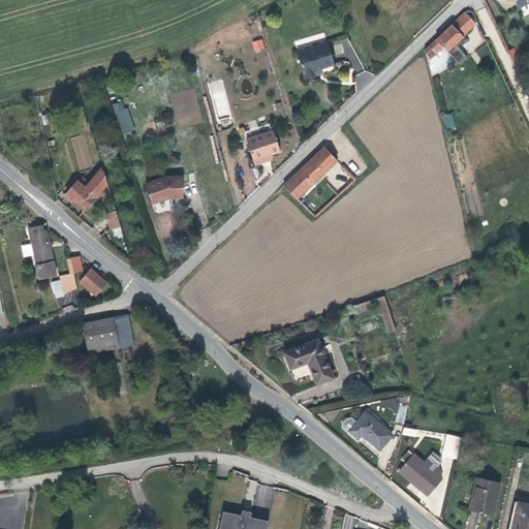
[(464,12),(425,50),(432,79),(457,61),(459,63),(466,56),(455,43),(475,24),(464,12)]
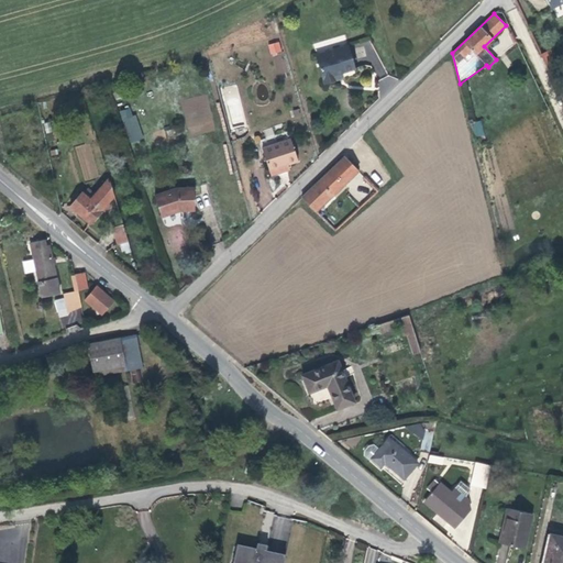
[(272,55),(283,52),(278,41),(267,44),(272,55)]
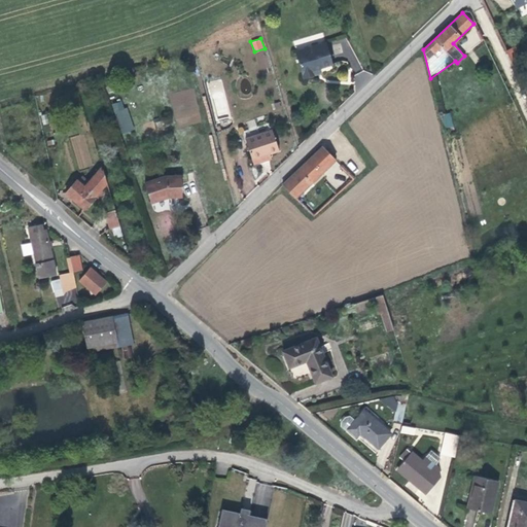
[(319,67),(331,64),(325,42),(295,51),(304,77),(314,74),(313,69),(319,67)]
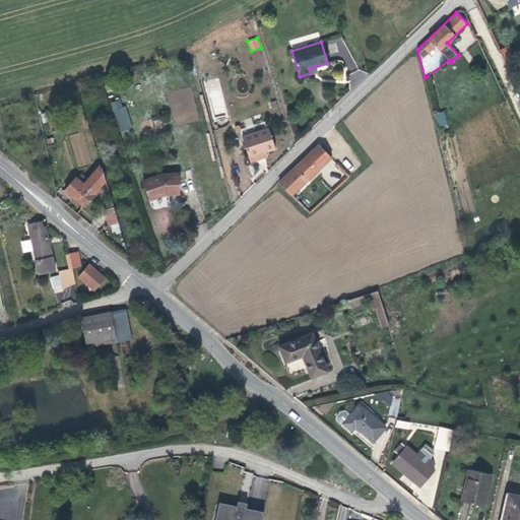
[(187,115),(176,118),(177,125),(197,121),(192,95),(189,96),(191,108),(185,109),(187,115)]
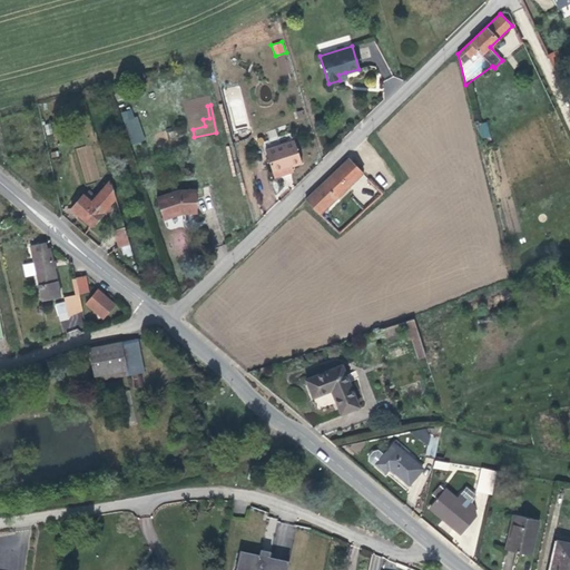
[(130,145),(144,141),(136,108),(121,111),(130,145)]
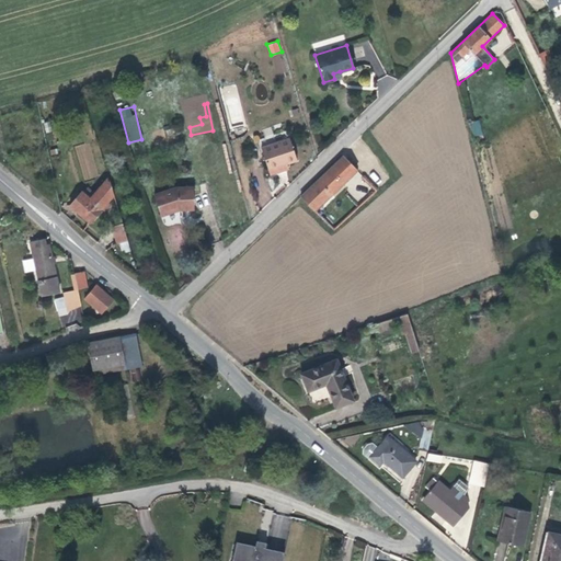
[(473,137),(483,134),(479,119),(469,122),(473,137)]
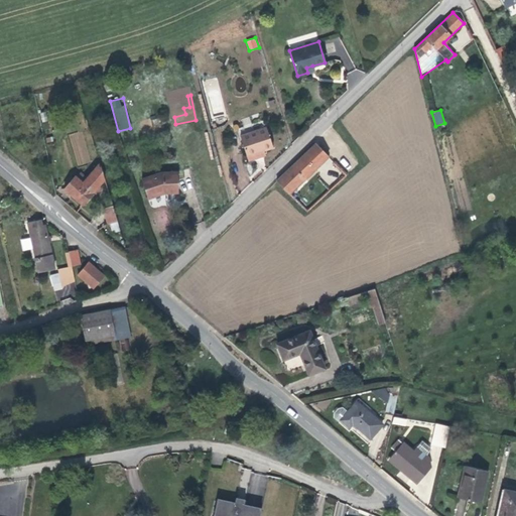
[(273,147),(264,120),(238,129),(247,156),(264,150),(273,147)]
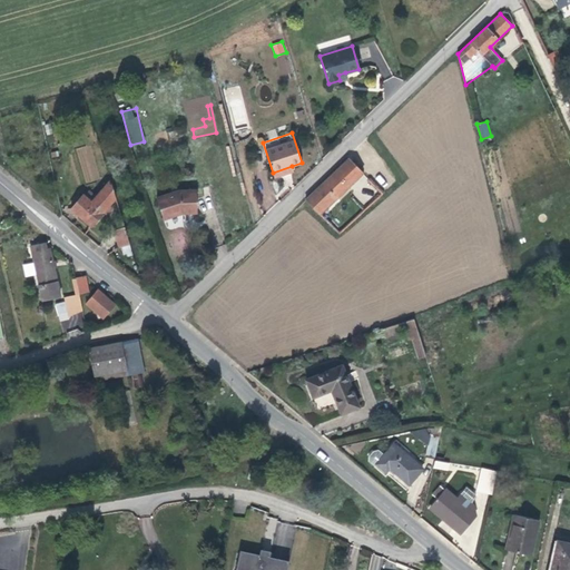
[(76,149),(86,183),(100,178),(90,145),(76,149)]
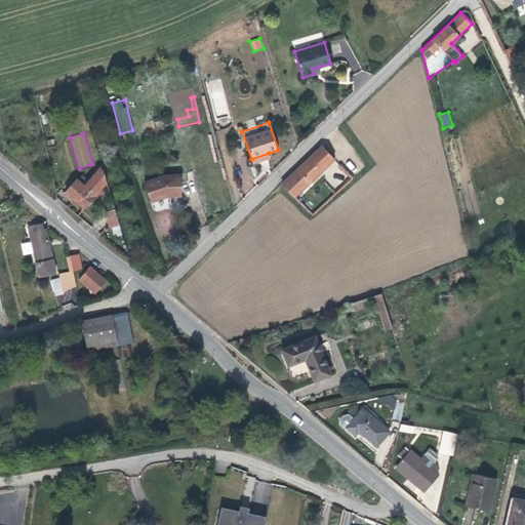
[(334,159),(322,146),(281,185),(294,197),(334,159)]
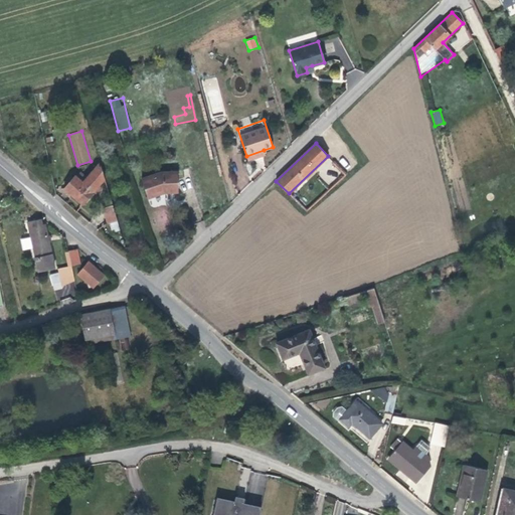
[(264,150),(246,156),(247,160),(265,155),(264,150)]
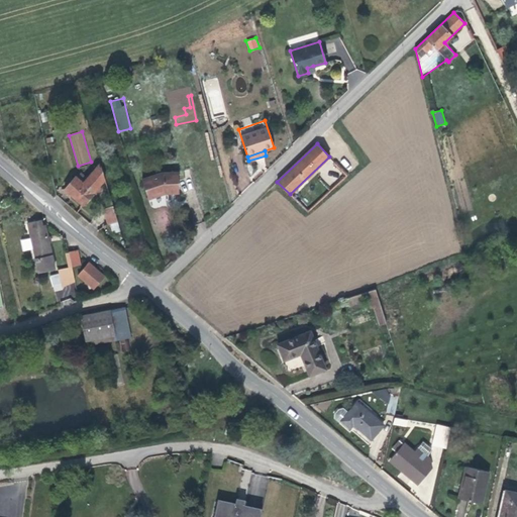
[(94,192),(99,187),(105,180),(100,164),(87,180),(81,174),(77,179),(75,177),(65,189),(83,205),(94,192)]
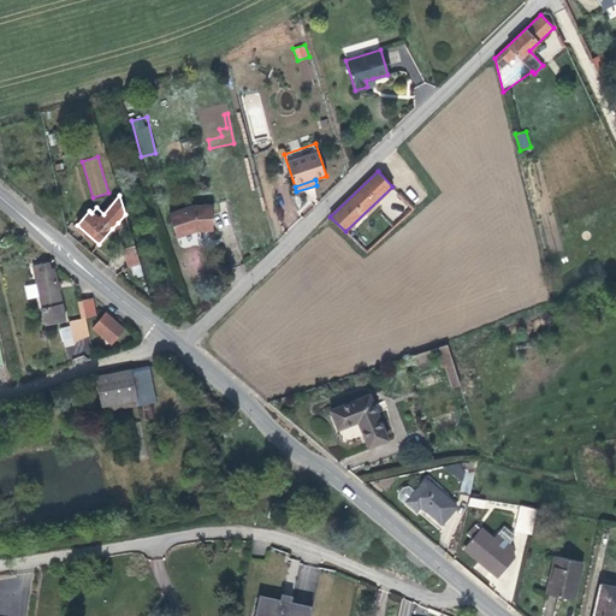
[(194,206),(170,214),(177,236),(195,230),(213,230),(213,206),(194,206)]
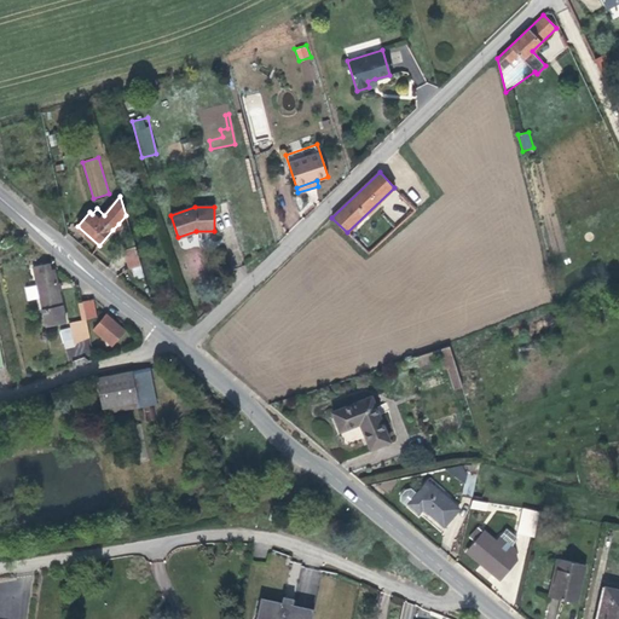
[(136,247),(129,248),(123,250),(129,268),(142,265),(136,247)]
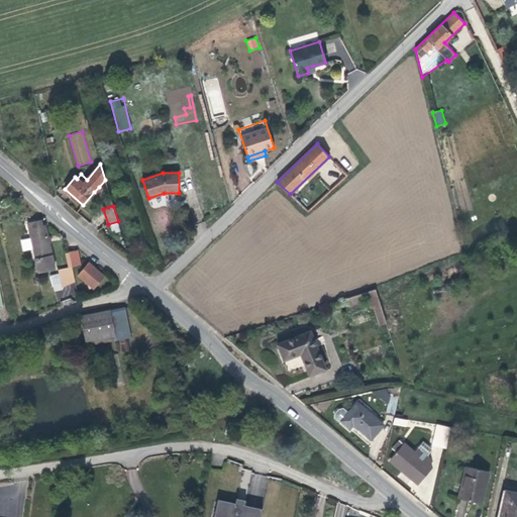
[(40,220),(27,223),(38,273),(55,269),(45,225),(42,226),(40,220)]
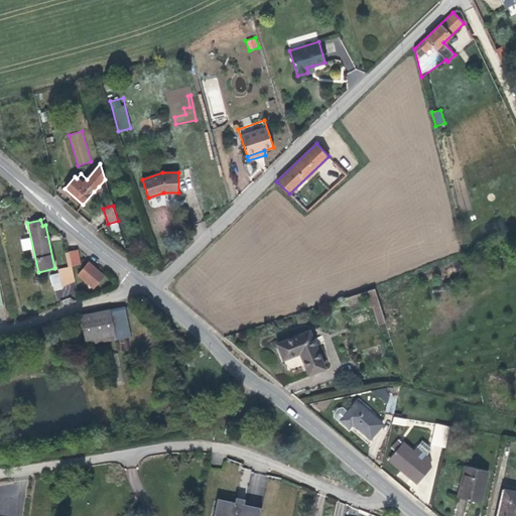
[(69,251),(72,266),(80,264),(77,249),(69,251)]
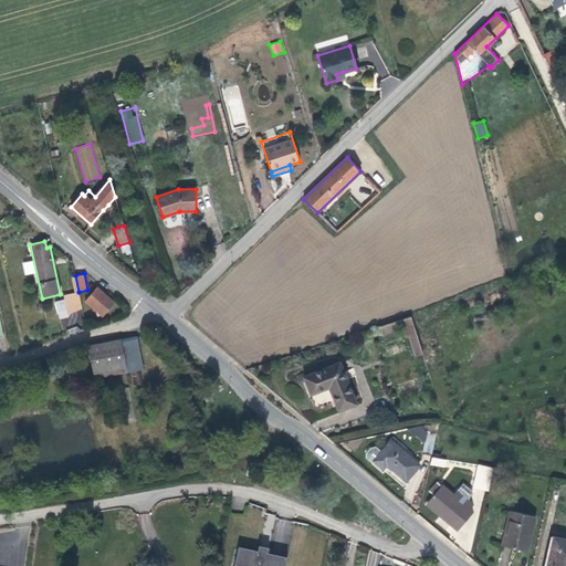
[(102,316),(114,302),(97,287),(85,302),(102,316)]
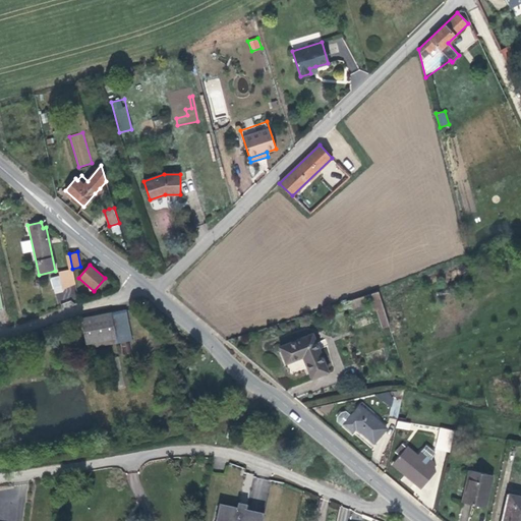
[(72,269),(58,272),(59,276),(51,278),(54,292),(63,290),(75,284),(72,269)]
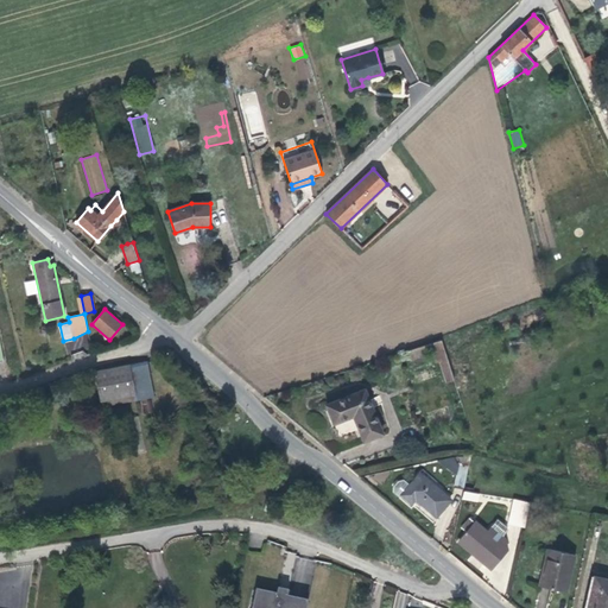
[(407,350),(411,361),(445,352),(442,340),(407,350)]
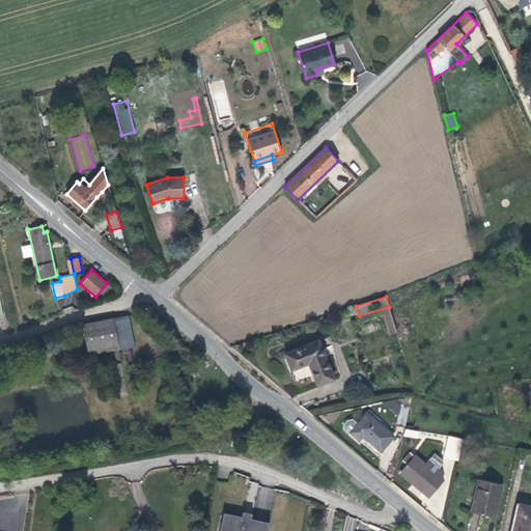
[(119,350),(122,348),(132,346),(135,346),(129,315),(113,318),(118,343),(119,350)]
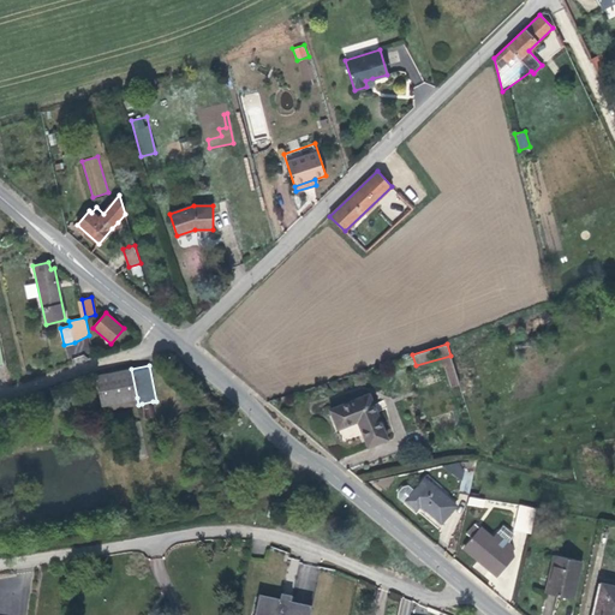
[(133,399),(137,398),(131,369),(96,376),(101,405),(133,399)]
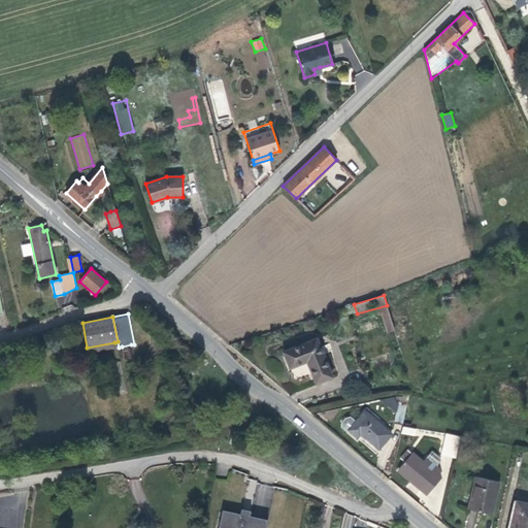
[(331,376),(323,355),(316,338),(284,352),(290,366),(290,367),(304,361),(307,360),(317,382),(331,376)]
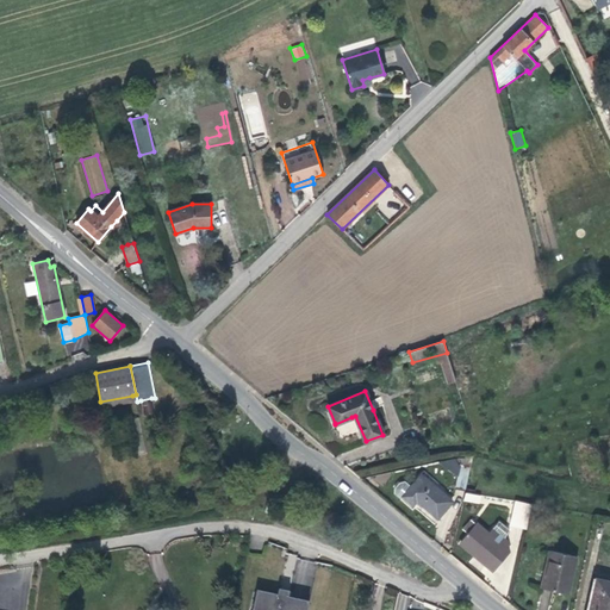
[(132,396),(100,402),(101,408),(134,402),(132,396)]
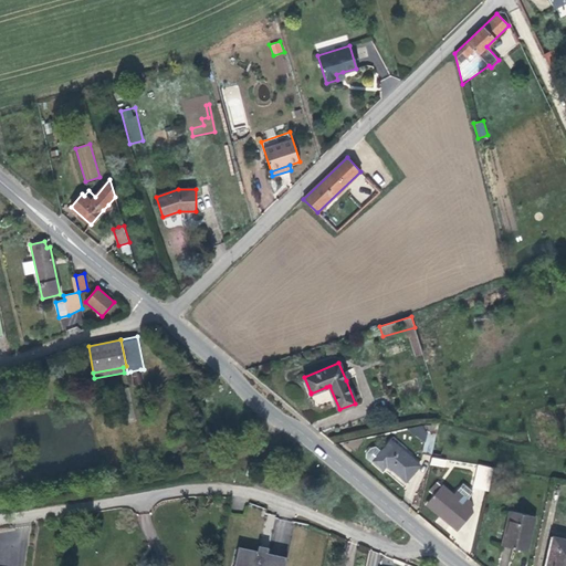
[(140,369),(130,371),(134,386),(144,384),(140,369)]
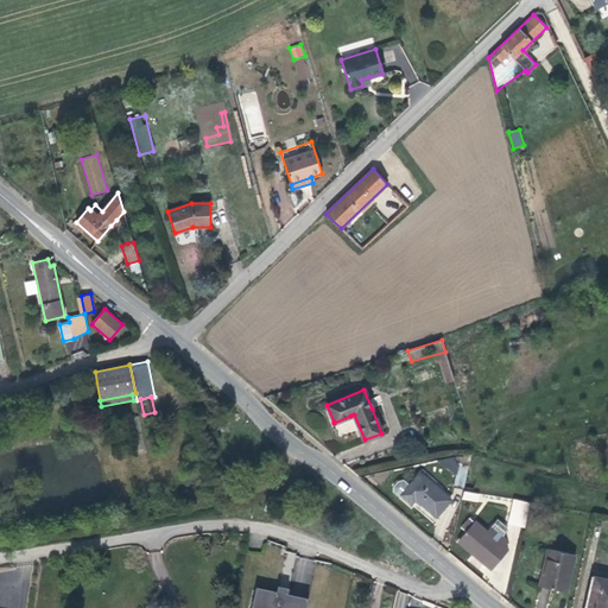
[(454,486),(463,488),(472,455),(462,455),(437,460),(456,474),(454,486)]
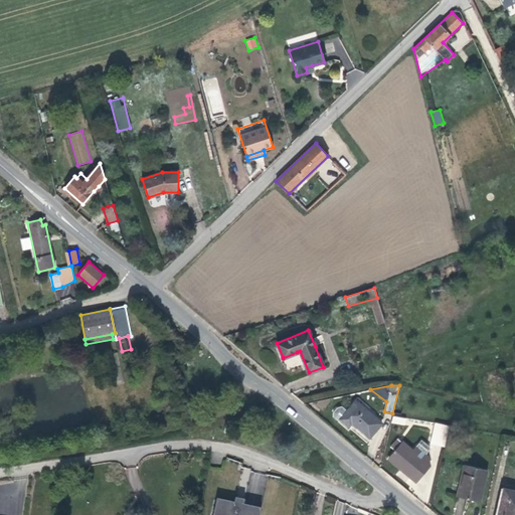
[(369,438),(382,423),(355,400),(340,418),(348,426),(352,422),(369,438)]
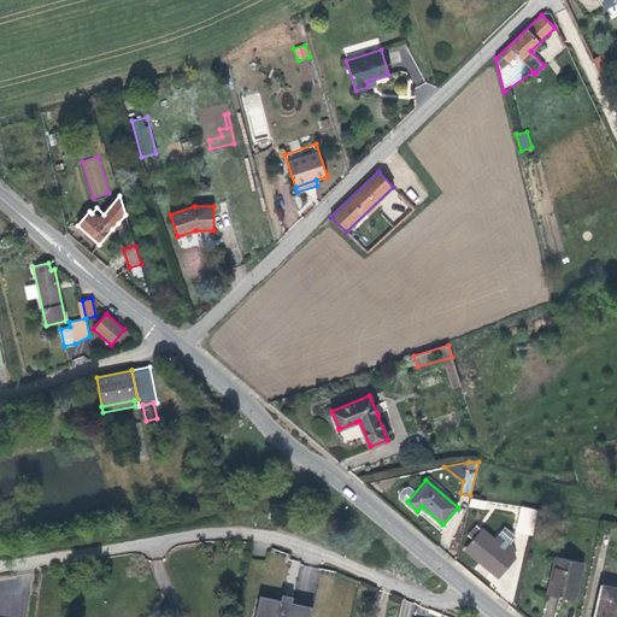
[(471,499),(469,505),(485,509),(486,501),(471,499)]
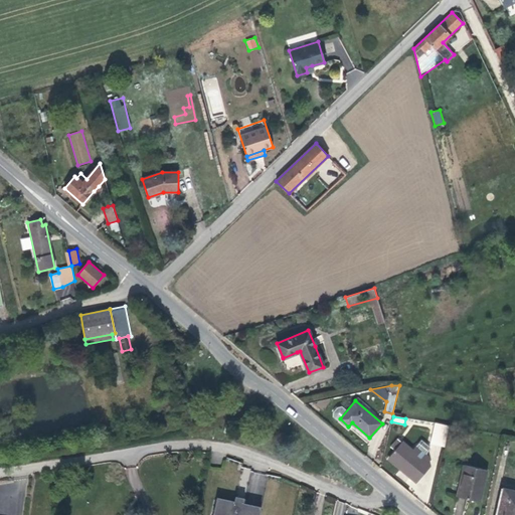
[(435,423),(431,443),(444,446),(448,425),(435,423)]
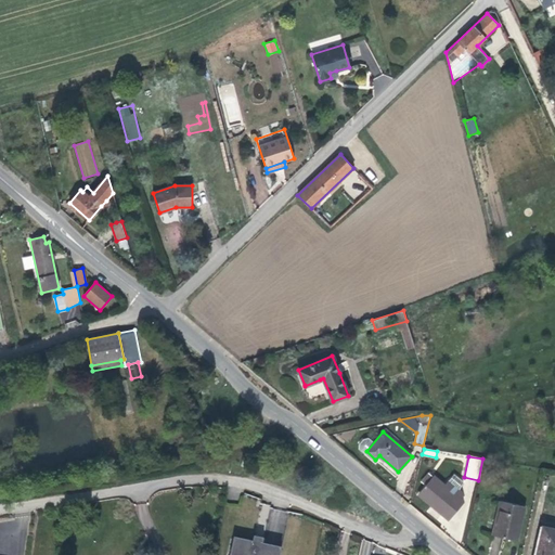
[(426,486),(434,477),(428,473),(421,481),(426,486)]
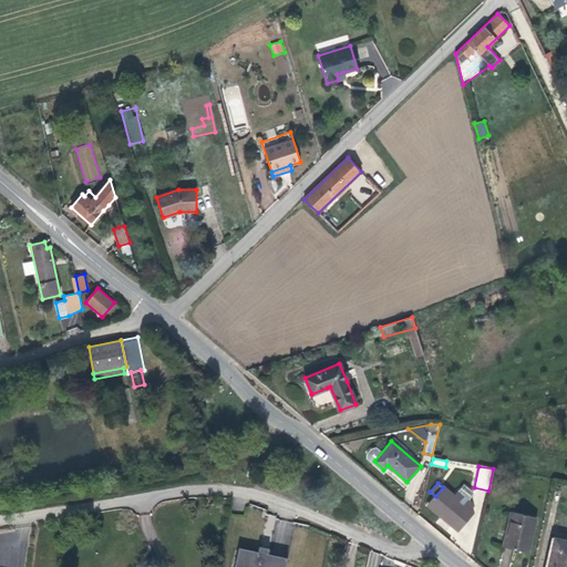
[(468,500),(473,492),(464,484),(454,495),(444,486),(443,487),(435,496),(428,505),(455,528),(471,511),(471,501),(468,500)]
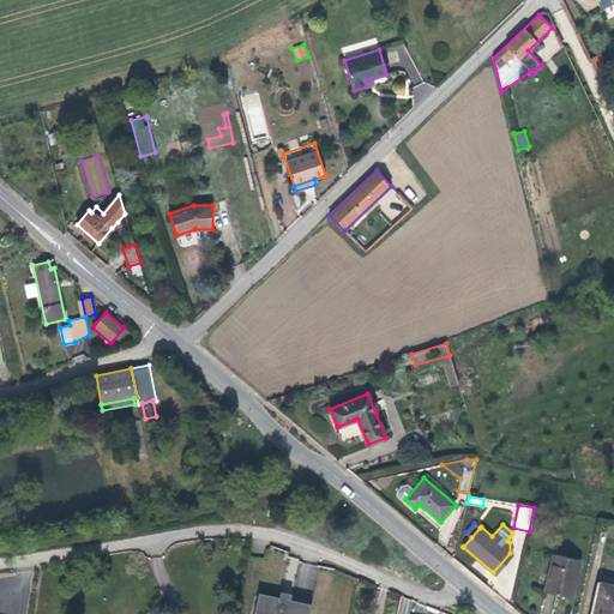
[(566,596),(570,581),(575,582),(579,560),(554,553),(546,591),(566,596)]
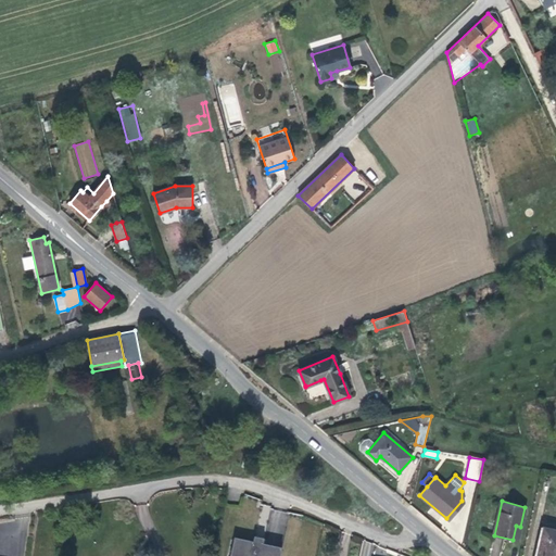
[(536,555),(555,555),(555,529),(544,527),(536,555)]
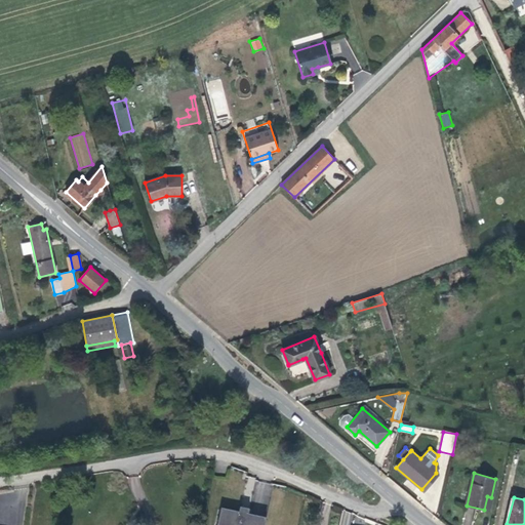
[(240,514),(221,510),(217,524),(265,524),(267,520),(249,516),(250,511),(241,509),(240,514)]
